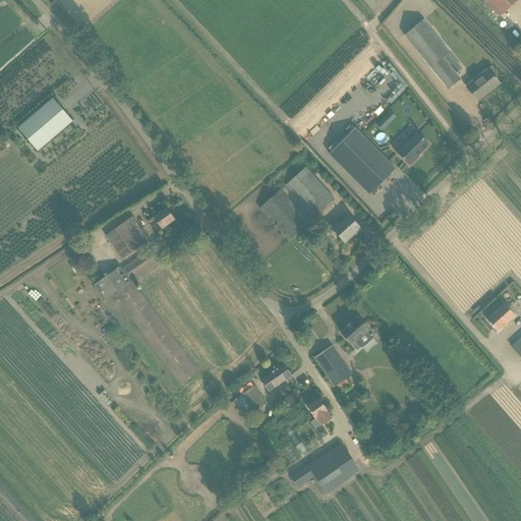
[(482,0),(499,17),(517,0),(482,0)]
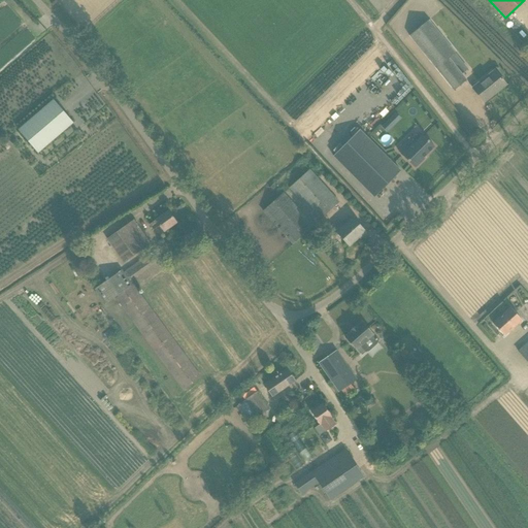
[(466,79),(460,72),(449,58),(455,52),(428,20),(409,35),(447,83),(454,90),(466,79)]
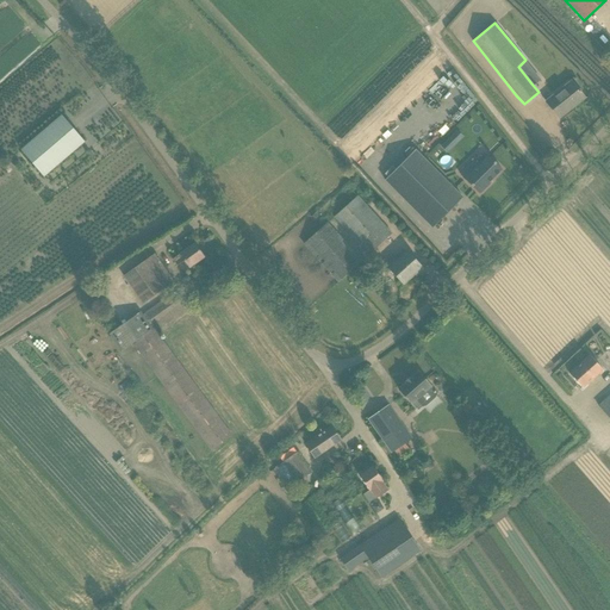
[(579,89),(578,91),(571,81),(546,101),(559,118),(567,112),(566,110),(583,97),(580,93),(580,92),(579,89)]
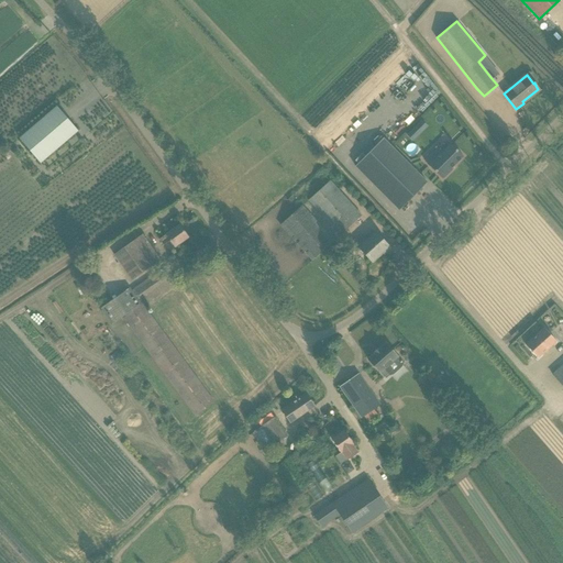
[(78,132),(57,107),(19,139),(41,164),(78,132)]
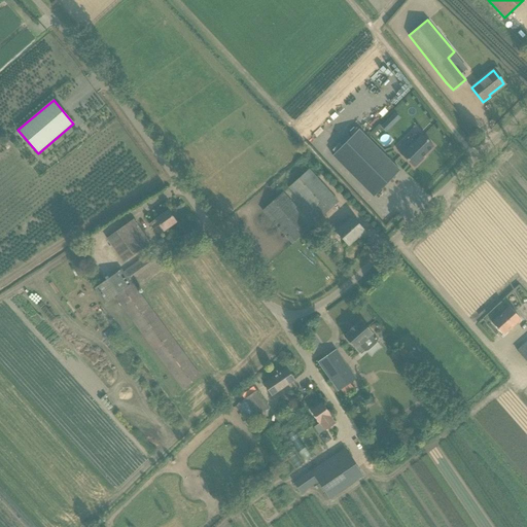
[(388,119),(381,126),(386,132),(393,125),(388,119)]
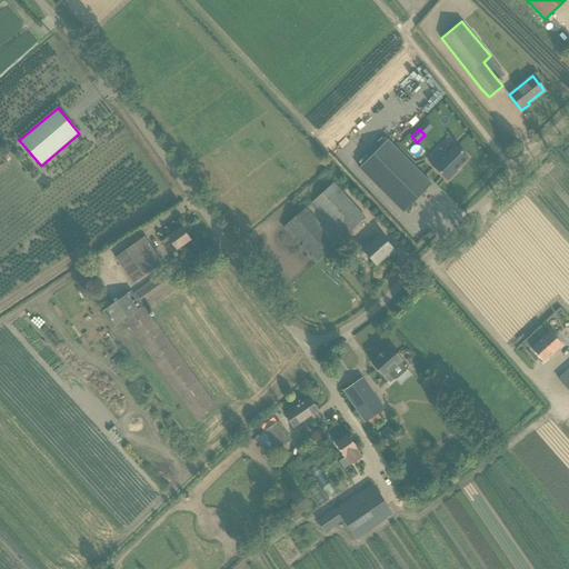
[(403,212),(432,183),(388,139),(359,169),(403,212)]
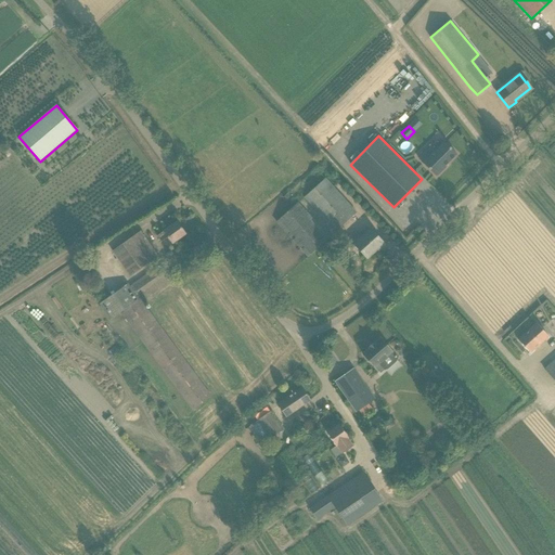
[(431,144),(418,158),(437,177),(447,166),(446,165),(457,154),(446,140),(436,149),(431,144)]
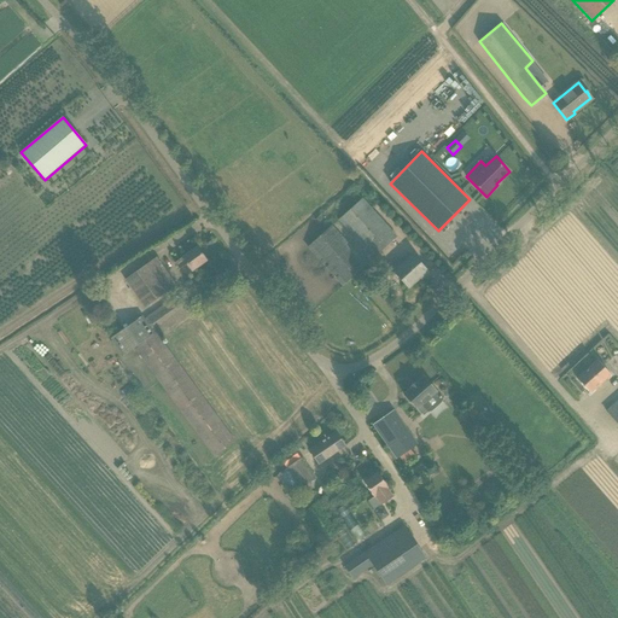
[(362,198),(338,220),(373,258),(397,237),(362,198)]
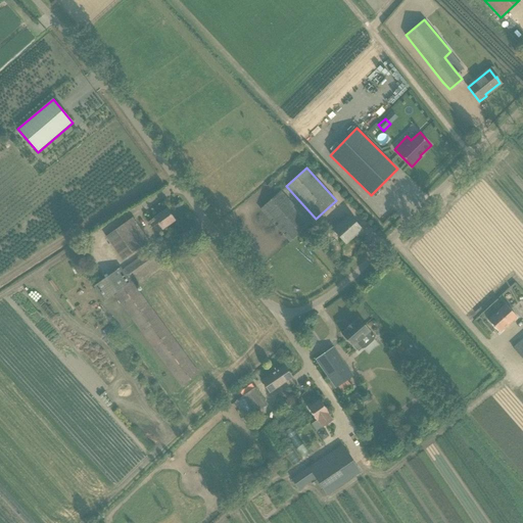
[(280,191),(259,209),(289,242),(310,224),(280,191)]
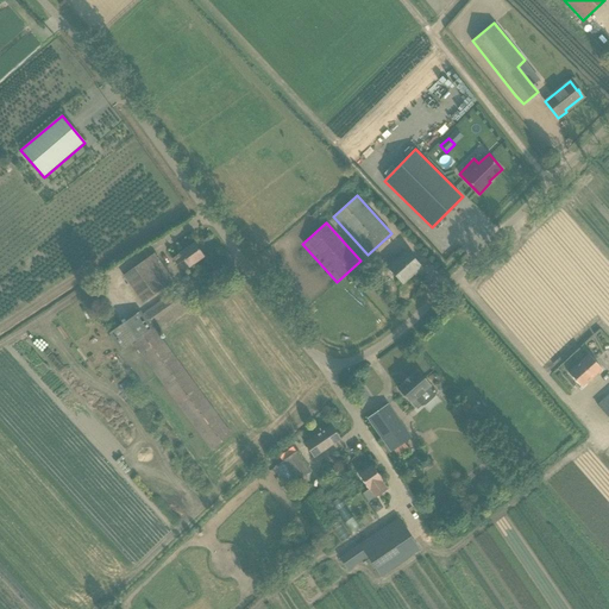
[(176,265),(184,261),(189,268),(203,257),(194,243),(171,259),(176,265)]
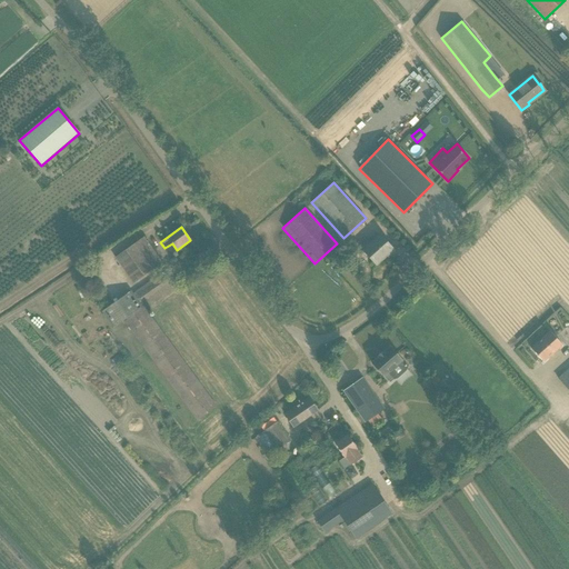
[(269,245),(281,235),(277,229),(266,240),(269,245)]
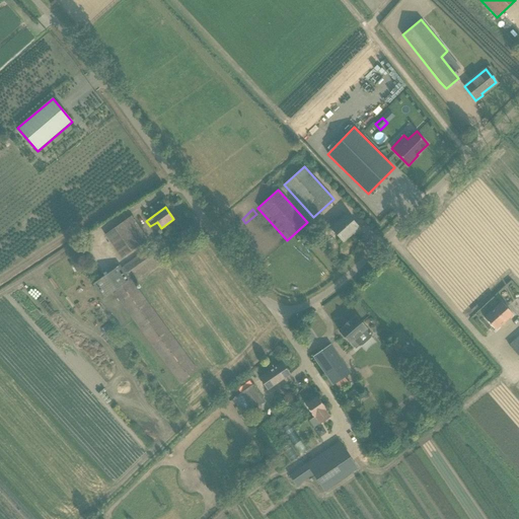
[(347,214),(337,223),(339,225),(332,230),(343,241),(353,232),(354,234),(360,229),(347,214)]
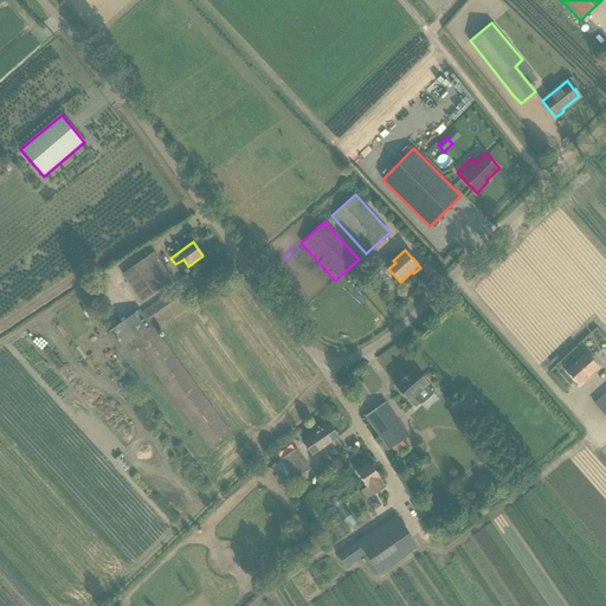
[(142,302),(162,287),(172,279),(153,252),(143,259),(123,275),(142,302)]
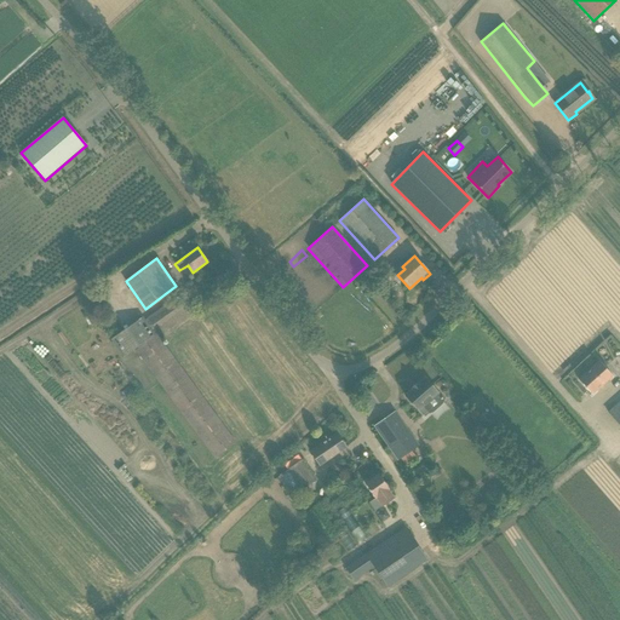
[(149,321),(147,322),(143,317),(112,340),(122,356),(128,352),(135,360),(139,356),(213,458),(235,442),(153,331),(182,309),(173,299),(167,304),(147,319),(149,321)]
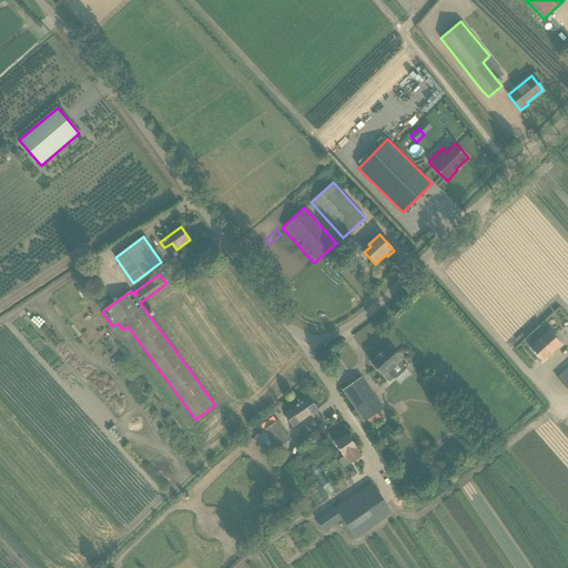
[(530,348),(543,362),(561,344),(549,331),(530,348)]
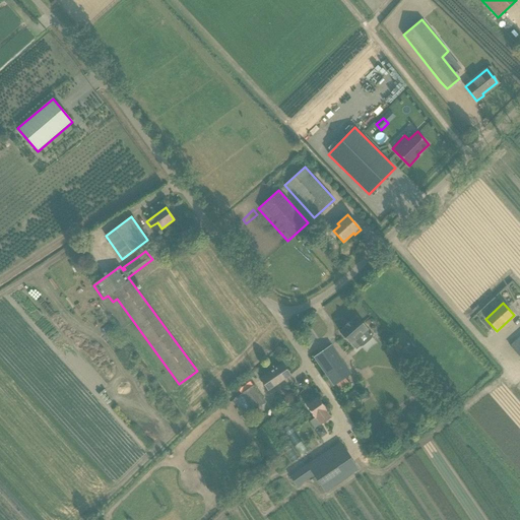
[(346,326),(339,332),(350,344),(354,348),(359,345),(361,347),(373,336),(367,330),(368,329),(356,317),(350,323),(349,322),(345,325),(346,326)]
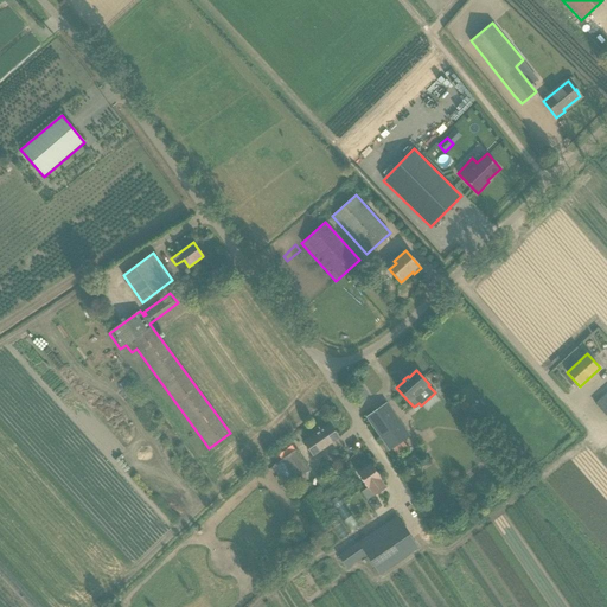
[(606,416),(606,393),(604,396),(595,403),(606,416)]
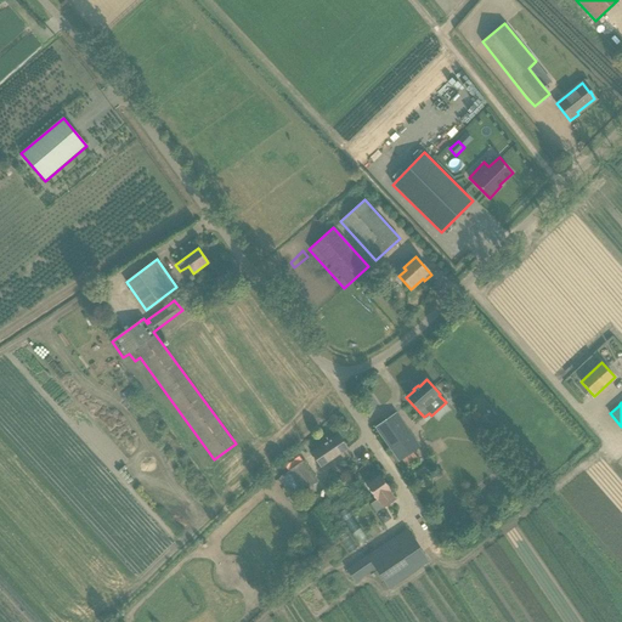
[(375,428),(400,462),(402,461),(413,452),(420,447),(396,413),(375,428)]
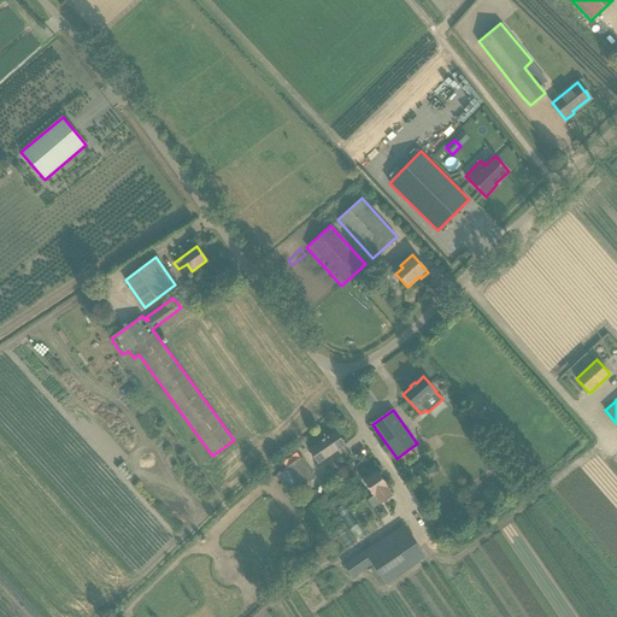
[(486,422),(481,427),(489,438),(494,433),(493,430),(486,422)]
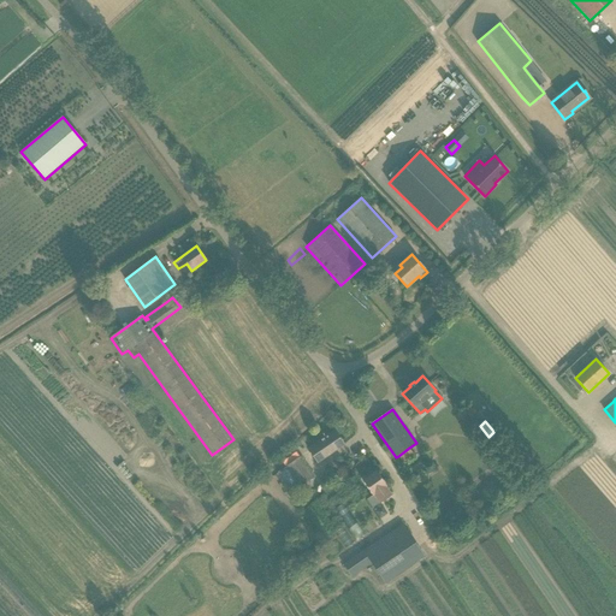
[(335,431),(324,438),(308,449),(318,462),(344,445),(335,431)]
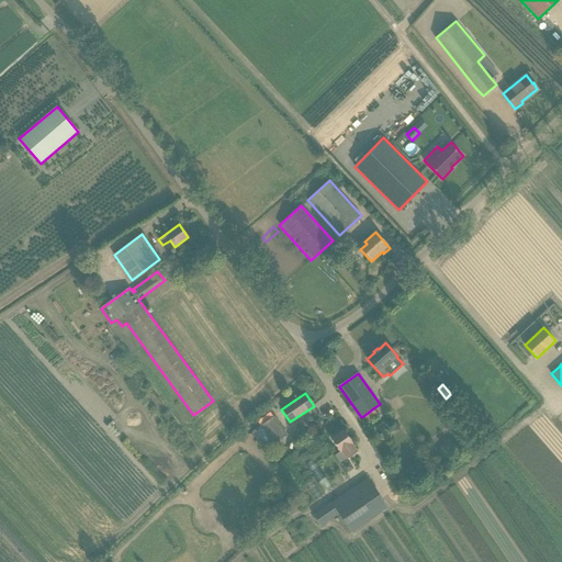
[(368,423),(378,415),(373,408),(363,416),(368,423)]
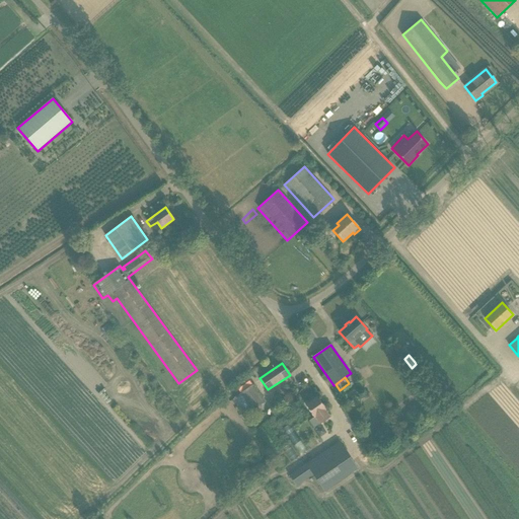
[(262,409),(260,405),(264,402),(250,384),(239,392),(254,414),(262,409)]
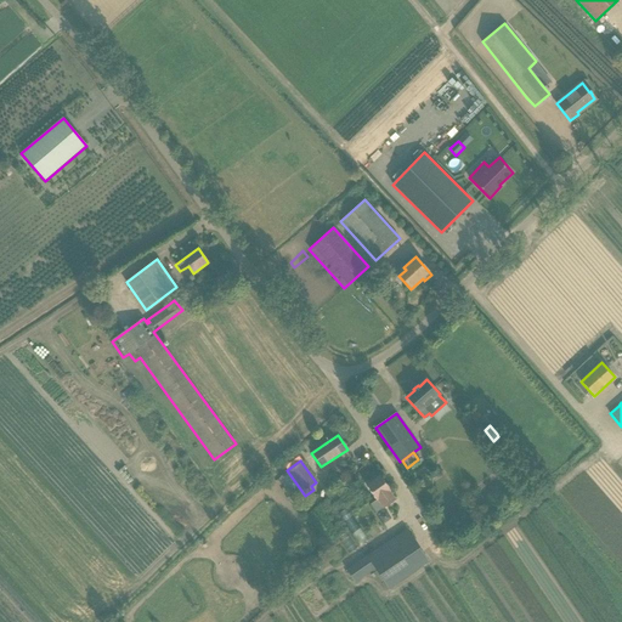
[(396,498),(390,491),(380,476),(366,485),(375,499),(369,504),(375,513),(382,508),(396,498)]
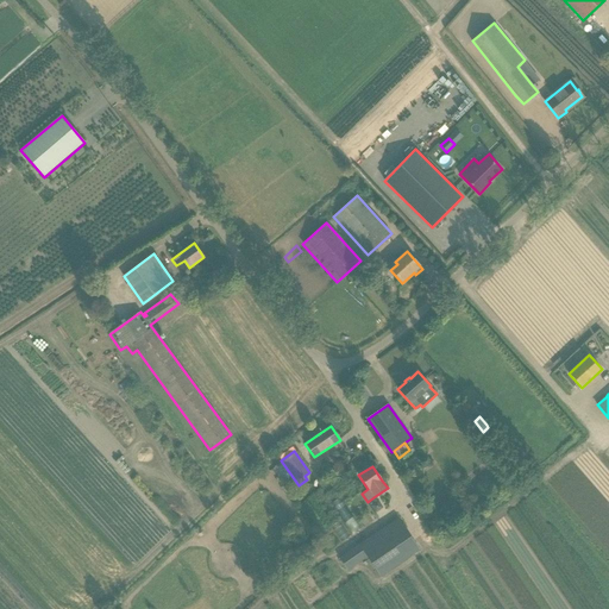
[(504,470),(498,476),(506,484),(512,478),(504,470)]
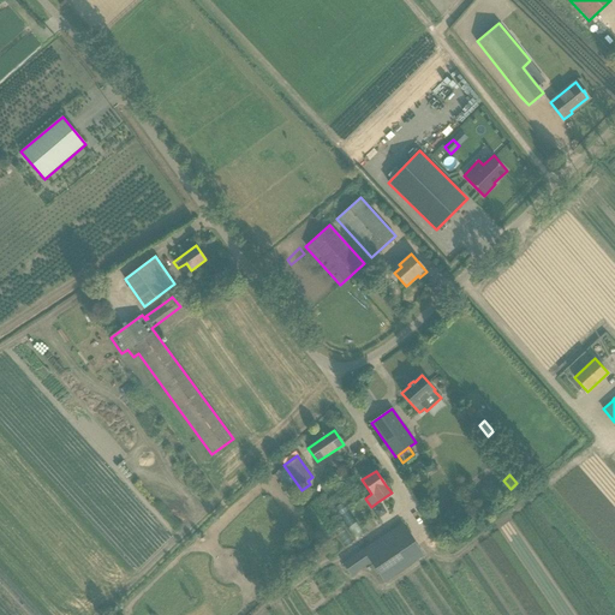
[(346,505),(340,509),(358,535),(364,530),(346,505)]
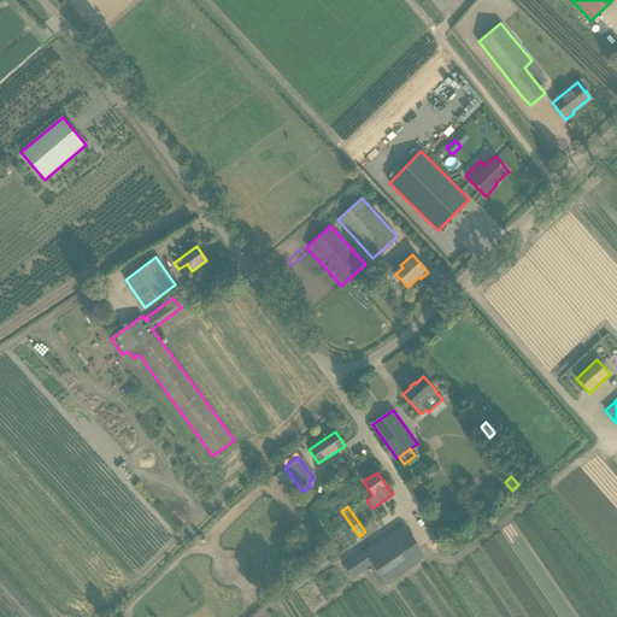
[(382,507),(375,512),(381,519),(388,515),(382,507)]
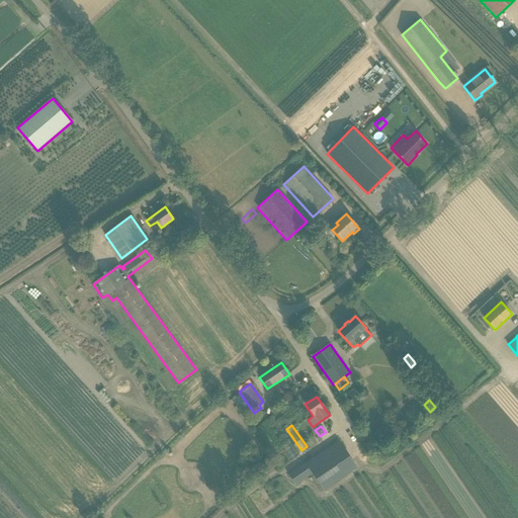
[(323,491),(356,467),(339,441),(332,444),(287,473),(294,485),(312,473),(323,491)]
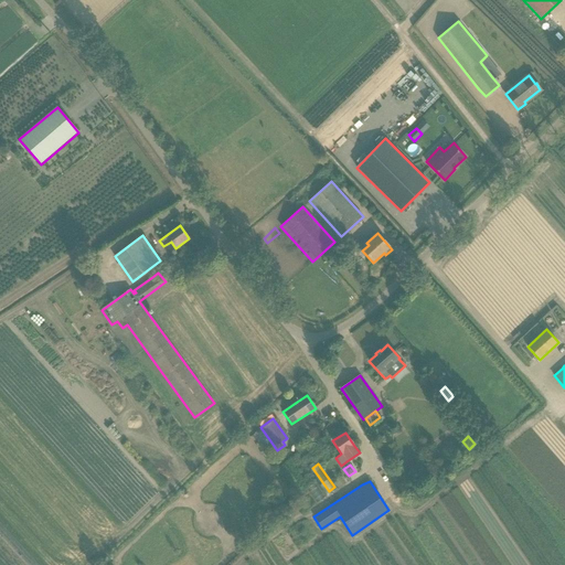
[(319,486),(312,489),(320,504),(327,500),(319,486)]
